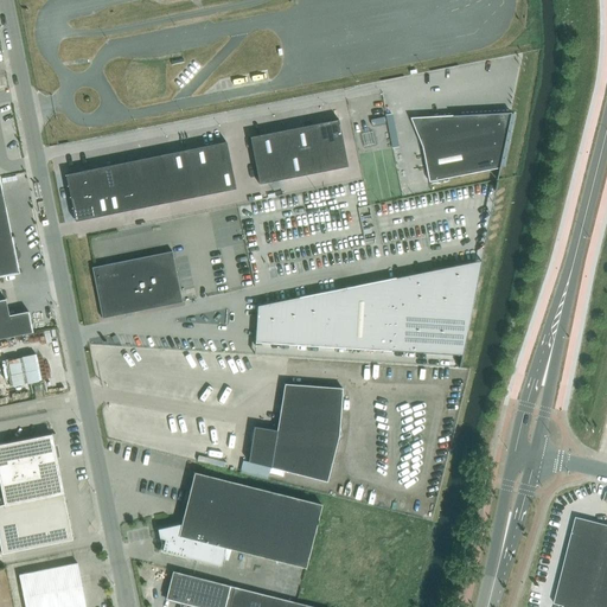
[(497,179),(510,113),(453,115),(423,121),(419,129),(422,146),(421,146),(428,181),(498,168),(496,179),(497,179)]
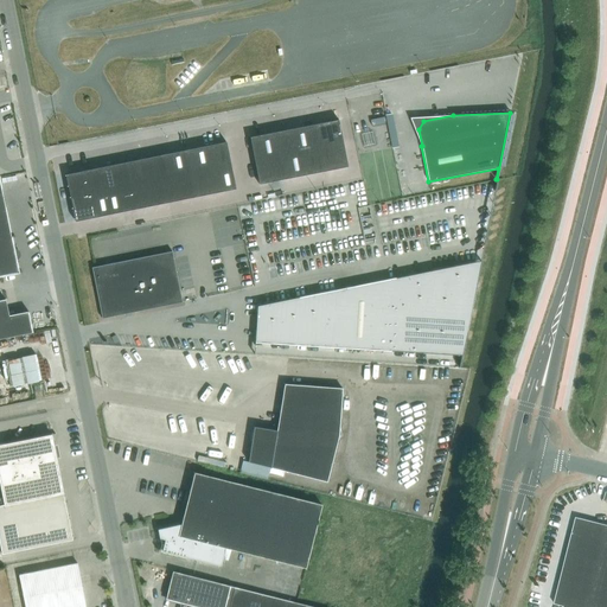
[(338,120),(318,123),(323,148),(344,144),(338,120)]
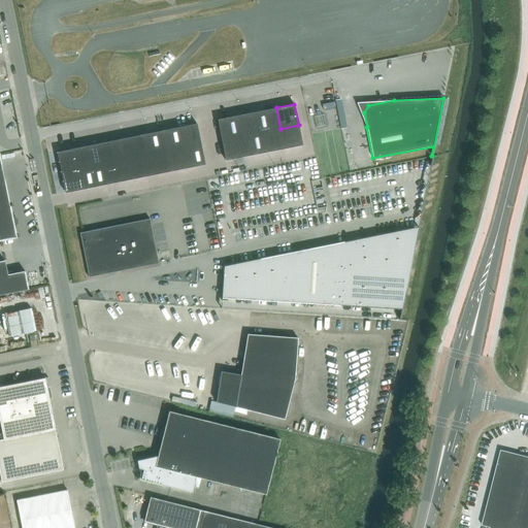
[(276,107),(266,109),(270,131),(281,129),(276,107)]
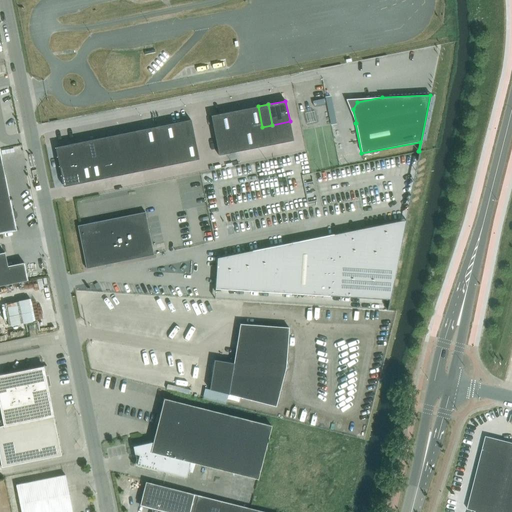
[(258,106),(248,108),(252,129),(262,127),(258,106)]
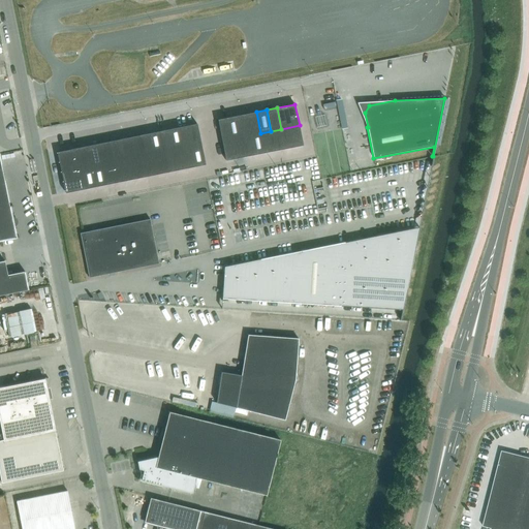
[(256,112),(246,114),(250,135),(260,133),(256,112)]
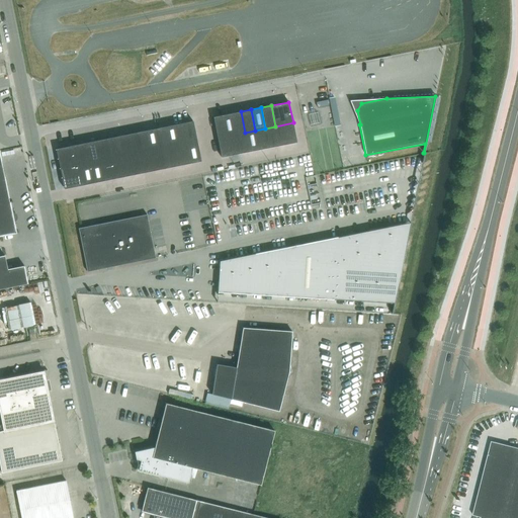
[(241,111),(231,113),(235,135),(245,133),(241,111)]
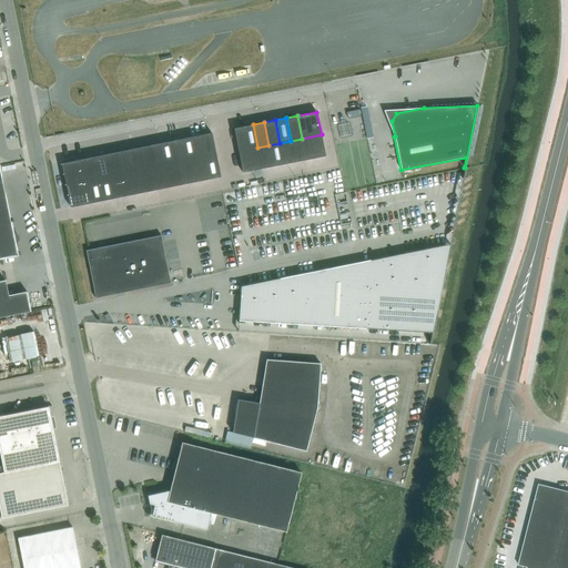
[(253,124),(233,128),(239,151),(257,148),(253,124)]
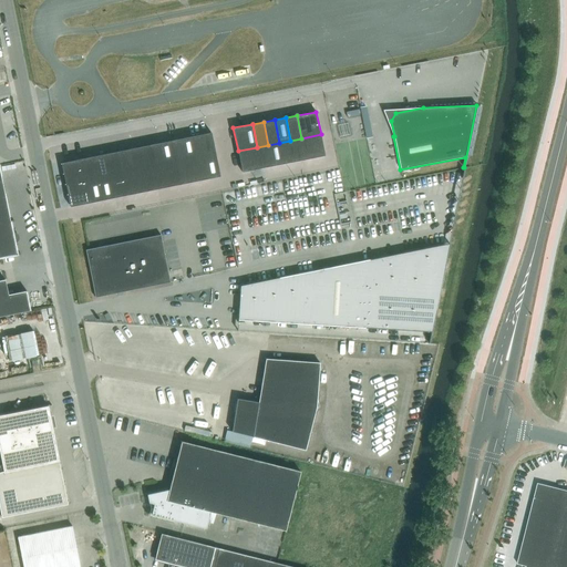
[(215,154),(212,133),(192,136),(196,158),(215,154)]
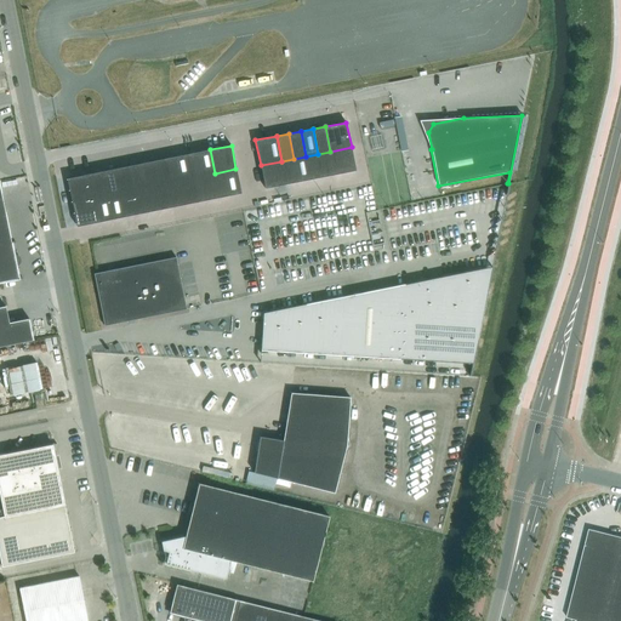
[(352,147),(330,152),(335,176),(357,172),(352,147)]
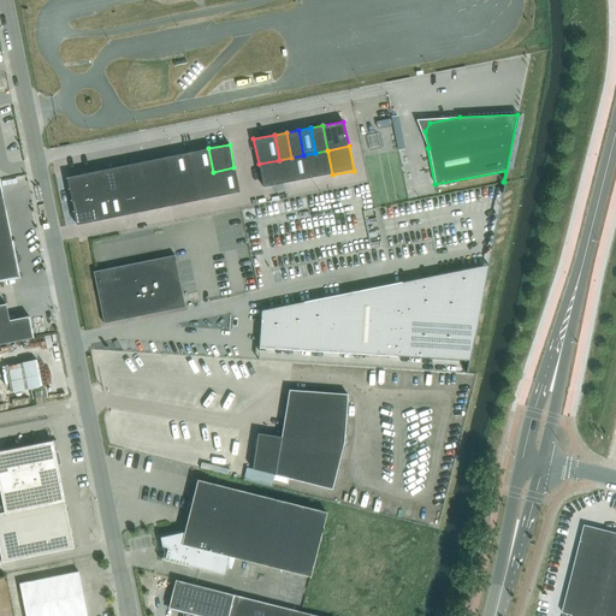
[(208,148),(196,150),(201,175),(213,172),(208,148)]
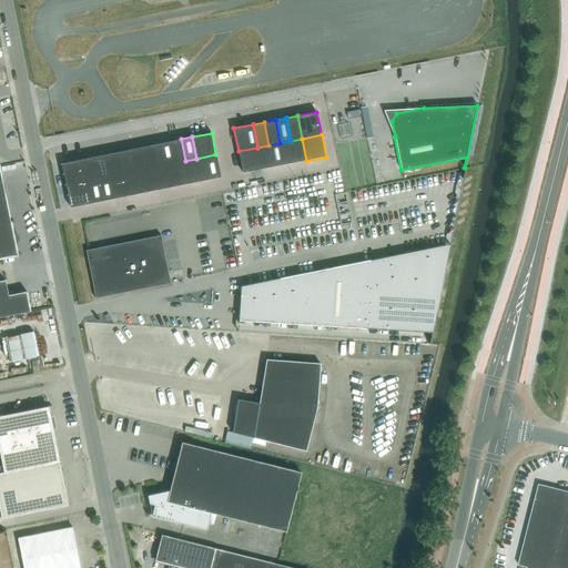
[(174,163),(185,161),(181,139),(170,141),(174,163)]
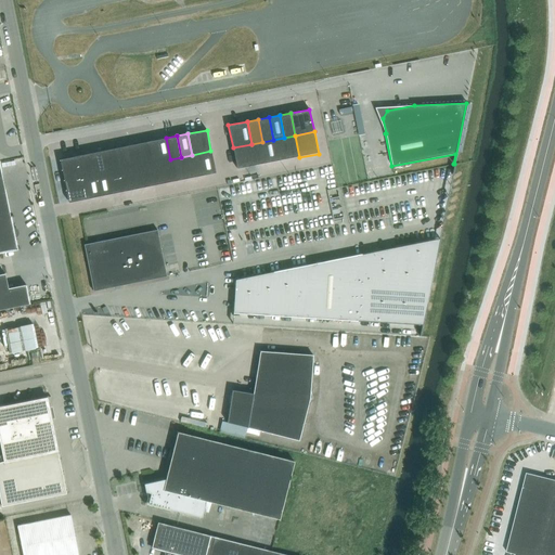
[(295,136),(284,138),(288,159),(299,157),(295,136)]
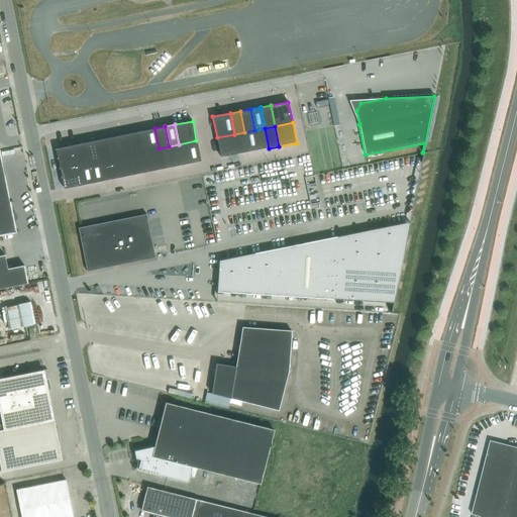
[(159,148),(154,128),(144,130),(148,150),(159,148)]
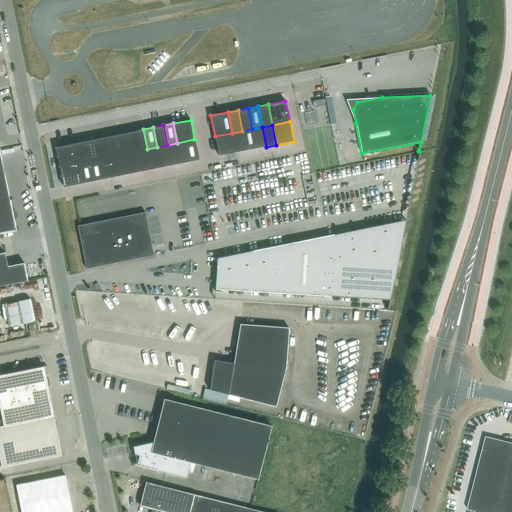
[(262,127),(252,129),(256,149),(266,147),(262,127)]
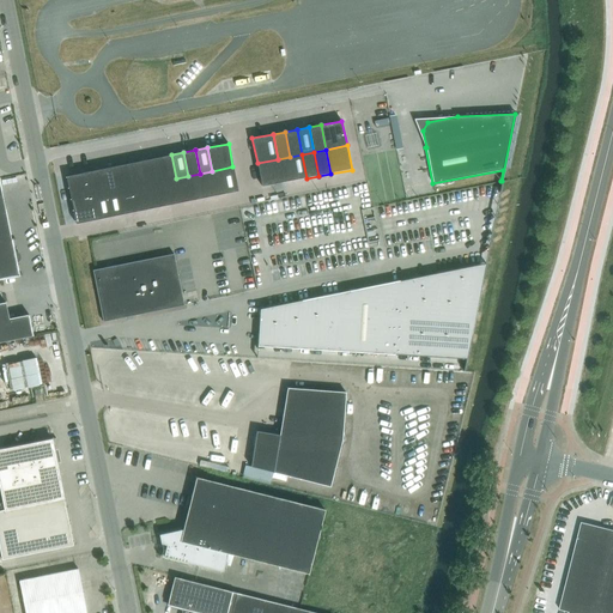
[(176,178),(171,155),(161,157),(164,181),(176,178)]
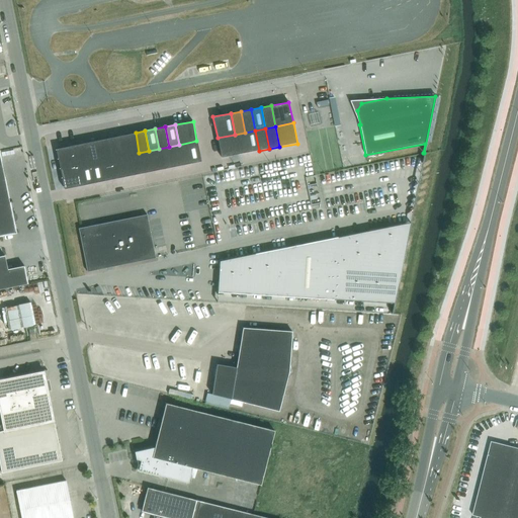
[(255,131),(245,133),(249,153),(259,151),(255,131)]
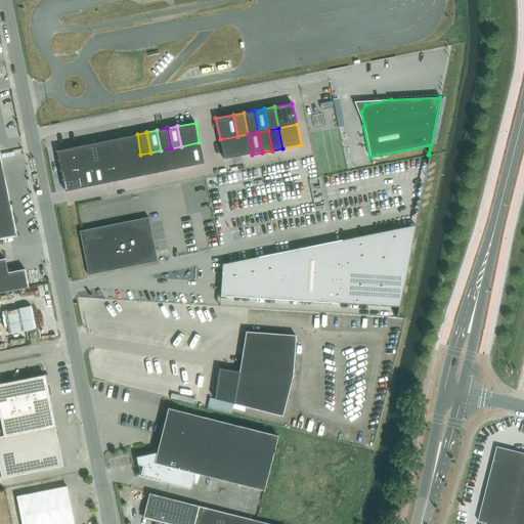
[(131,157),(140,155),(137,134),(127,136),(131,157)]
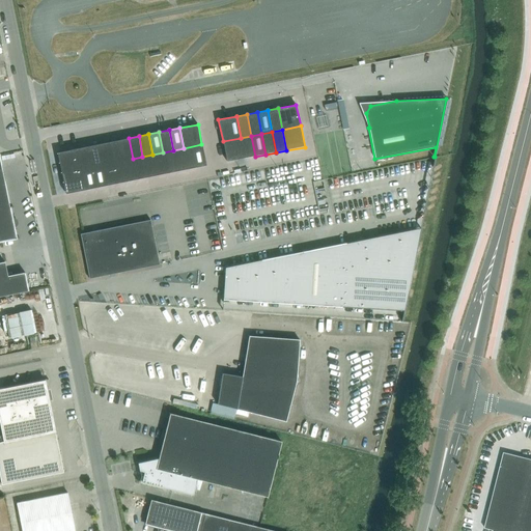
[(251,136),(241,138),(245,159),(255,157),(251,136)]
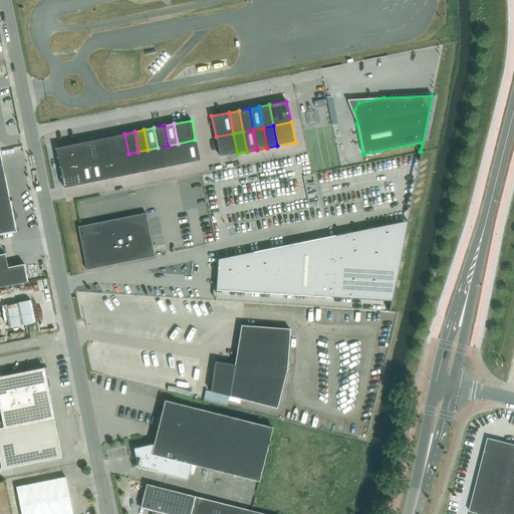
[(124,134),(114,136),(118,156),(129,154),(124,134)]
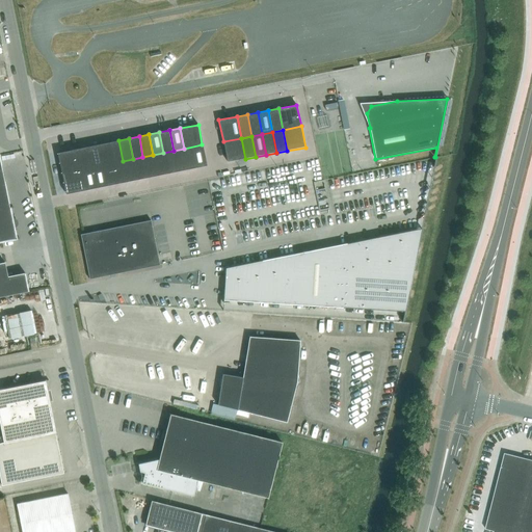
[(241,138),(223,141),(228,163),(245,159),(241,138)]
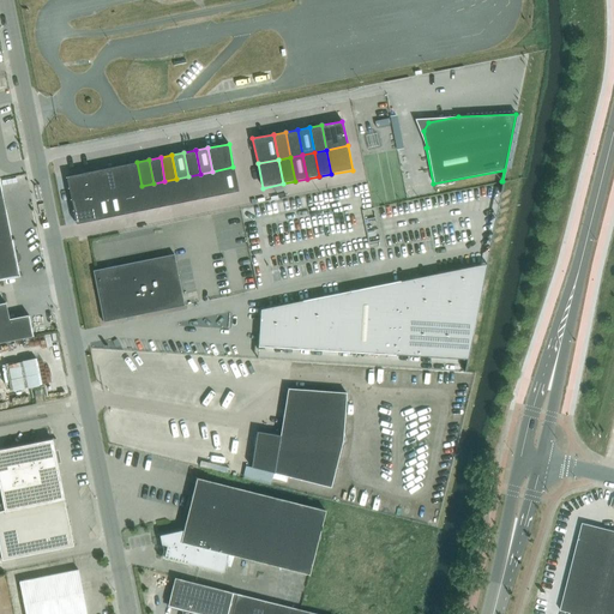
[(130,187),(142,186),(137,162),(125,164),(130,187)]
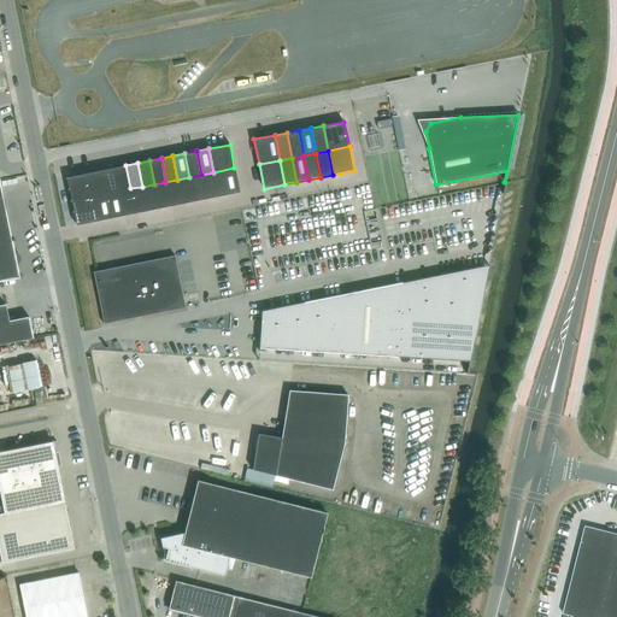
[(130,188),(125,165),(113,168),(118,191),(130,188)]
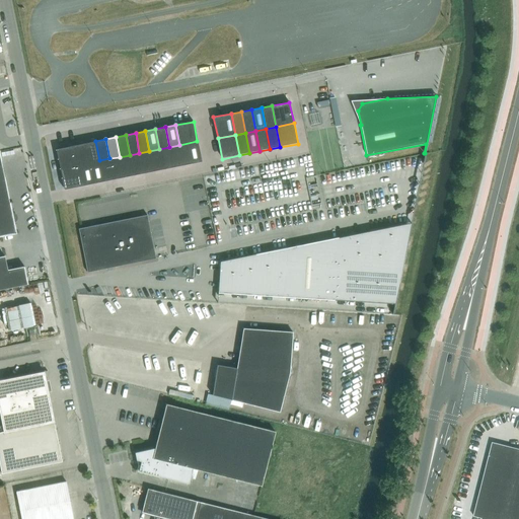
[(86,143),(89,162),(99,160),(95,141),(86,143)]
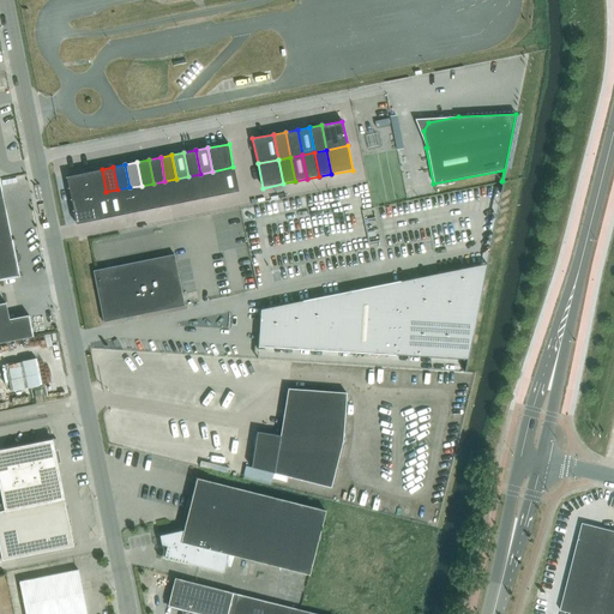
[(217,194),(238,191),(233,167),(212,172),(217,194)]
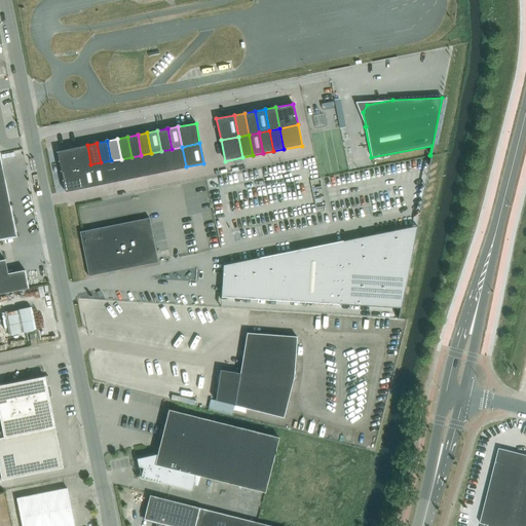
[(77,147),(81,166),(90,164),(87,145),(77,147)]
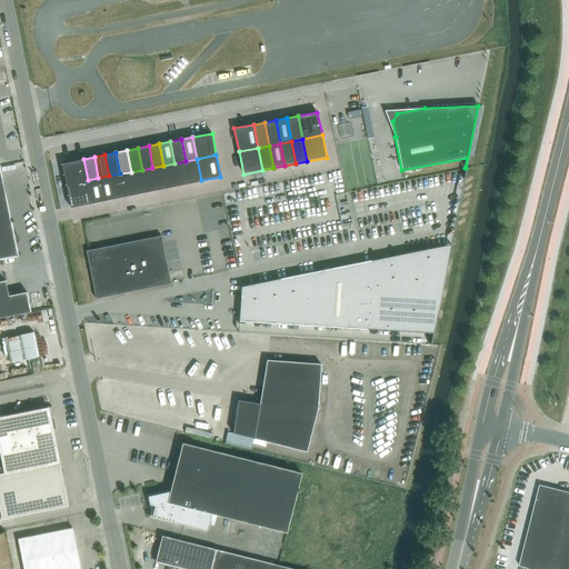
[(61,163),(66,185),(88,180),(83,159),(61,163)]
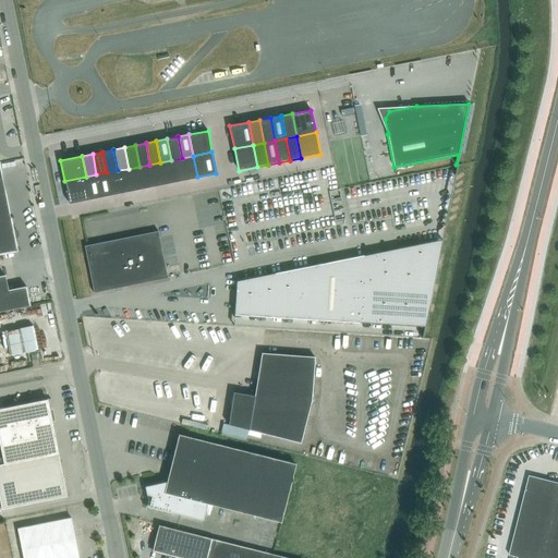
[(182,158),(186,179),(197,177),(193,156),(182,158)]
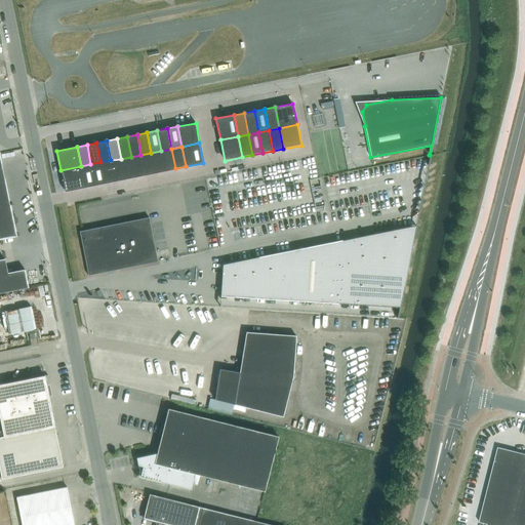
[(161,151),(165,170),(175,168),(171,149),(161,151)]
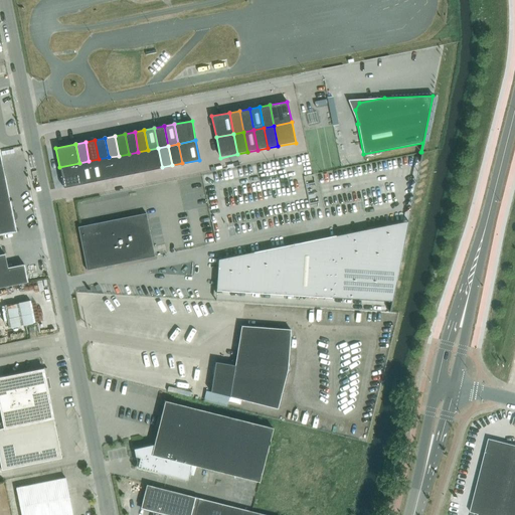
[(162,167),(158,148),(148,150),(138,152),(142,171),(152,169),(162,167)]
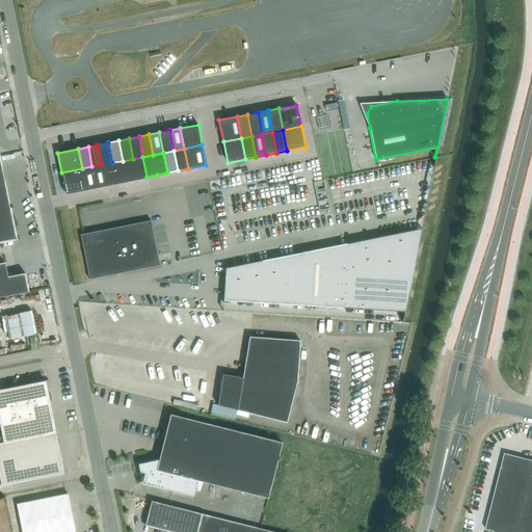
[(133,159),(137,179),(147,177),(142,157),(133,159)]
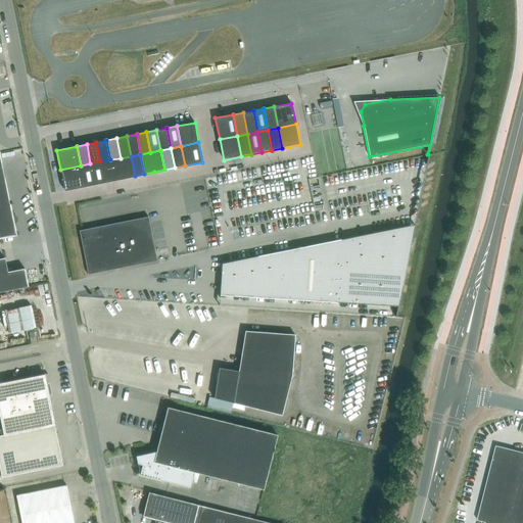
[(135,176),(131,156),(121,158),(125,178),(135,176)]
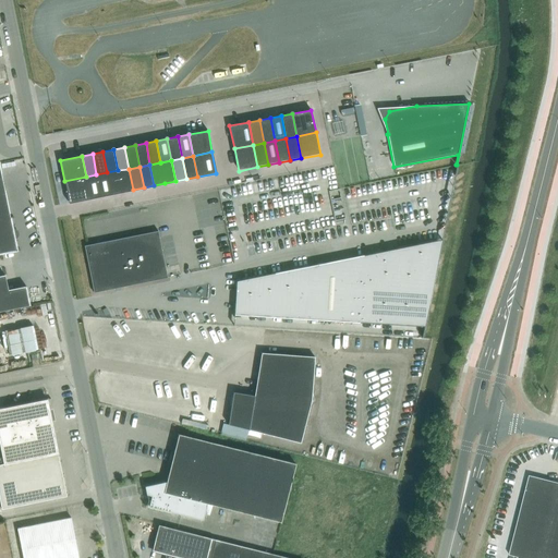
[(0,169),(0,253),(16,250),(0,169)]
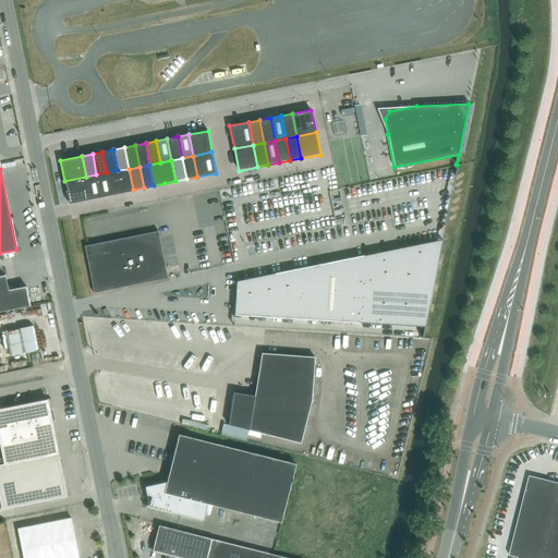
[(118,170),(122,192),(133,190),(129,169),(118,170)]
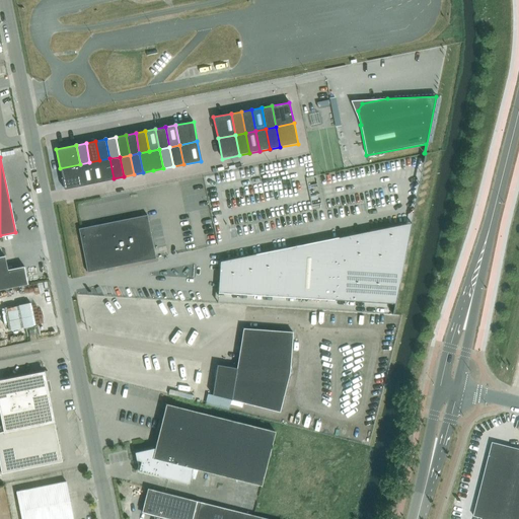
[(99,160),(103,180),(114,178),(109,158),(99,160)]
